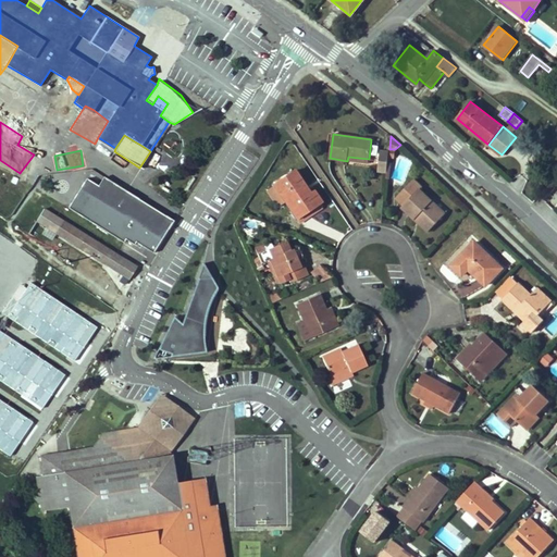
[(301,202),(308,213),(321,205),(312,193),(309,195),(294,172),(272,185),(291,210),(301,202)]
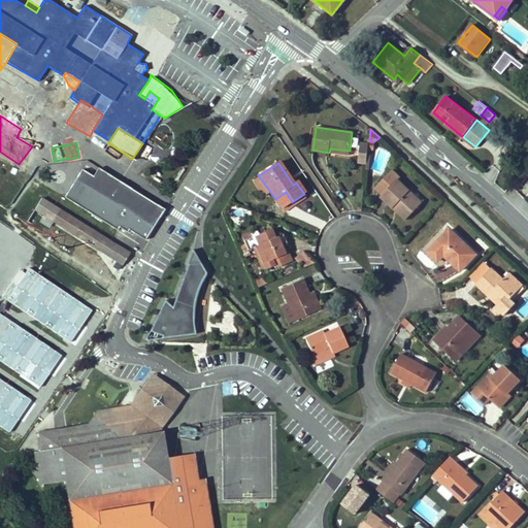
[(164,206),(99,166),(94,174),(81,167),(65,195),(118,229),(119,225),(128,230),(129,228),(145,238),(164,206)]
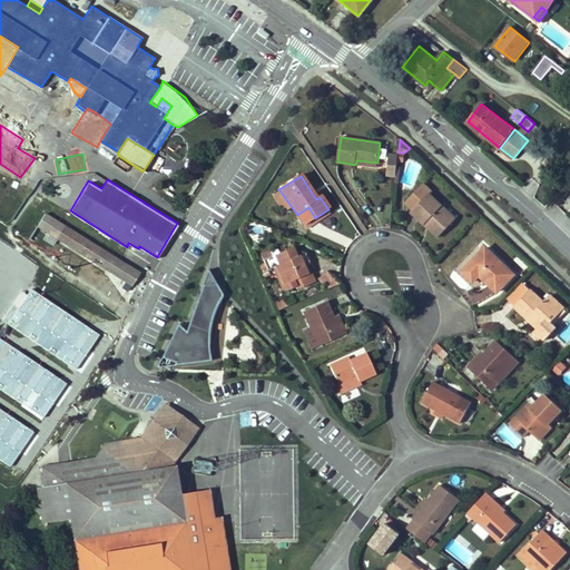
[(414,208),(412,212),(411,213),(438,237),(454,219),(428,194),(430,190),(422,183),(405,200),(414,208)]
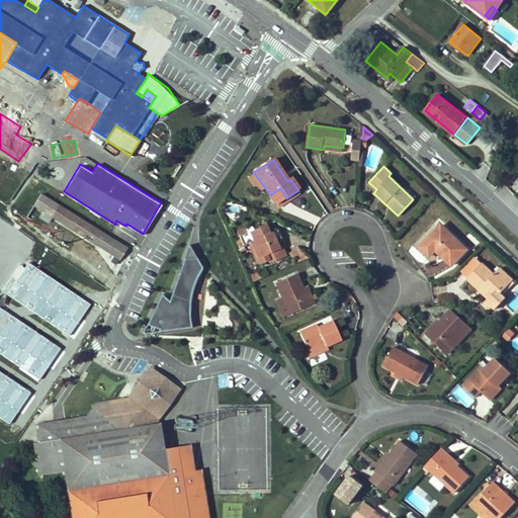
[(376,189),(368,182),(366,184),(374,192),(376,189)]
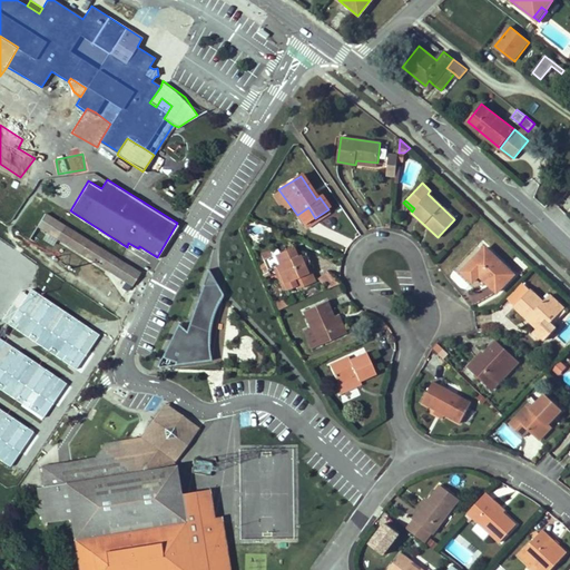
[(297,215),(304,226),(315,218),(308,207),(297,215)]
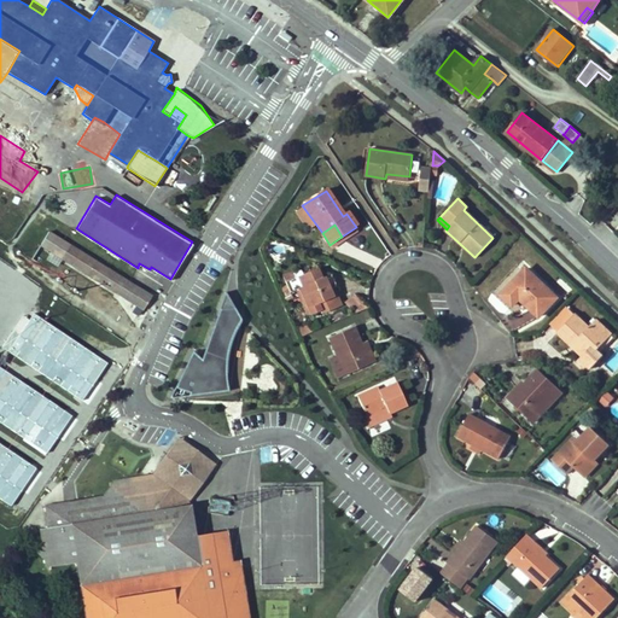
[(48,232),(40,246),(126,299),(135,286),(48,232)]
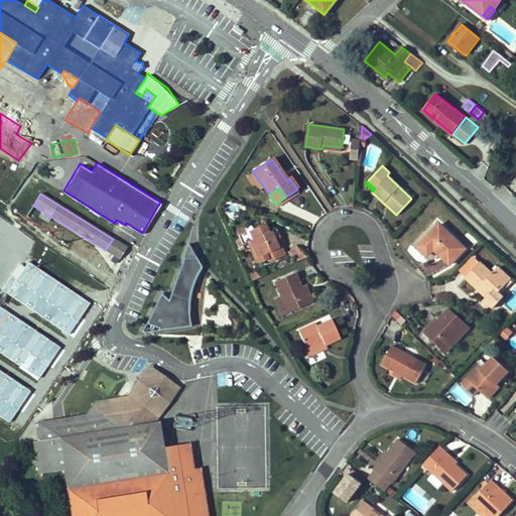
[(257,249),(262,261),(268,259),(269,261),(284,255),(280,246),(277,247),(274,240),(271,232),(271,231),(268,232),(264,224),(254,228),(252,224),(247,226),(248,230),(239,234),(241,240),(242,243),(247,241),(250,240),(254,250),(257,249)]
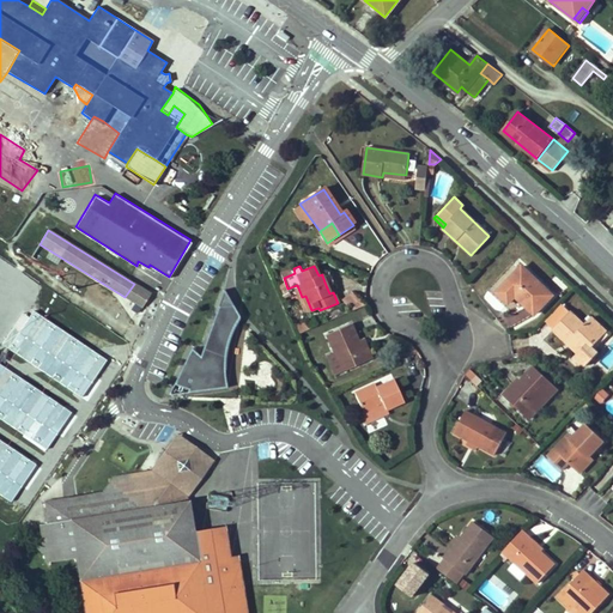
[(295,273),(293,268),(292,267),(280,272),(284,278),(295,273)]
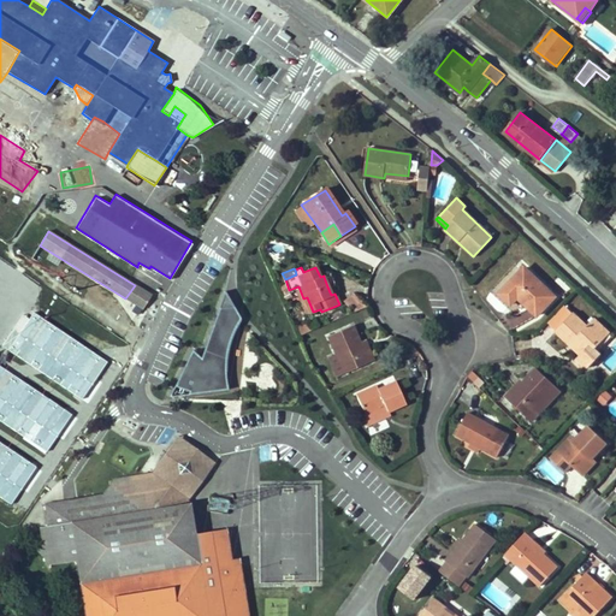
[(517,297),(537,315),(554,297),(525,268),(499,295),(510,304),(517,297)]
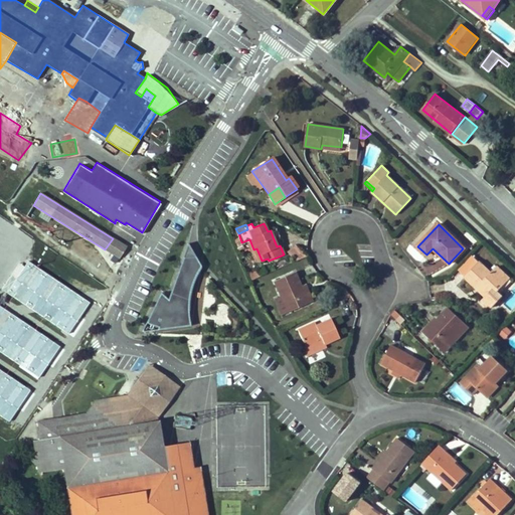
[(271,231),(274,239),(280,236),(277,229),(271,231)]
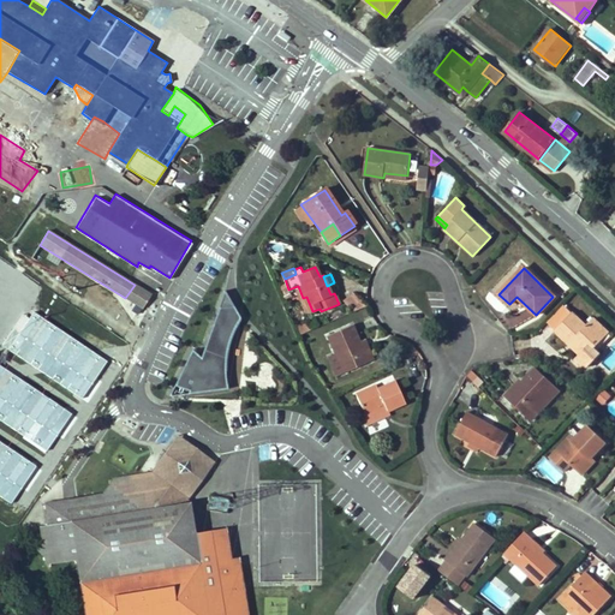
[(294,287),(305,314),(312,311),(306,297),(303,298),(298,286),(294,287)]
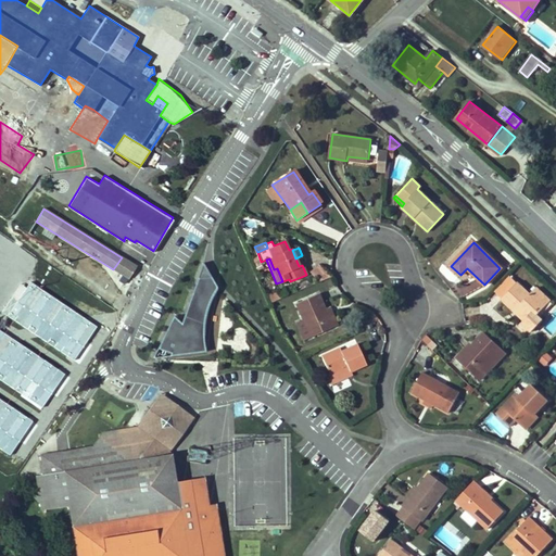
[(205,317),(213,299),(213,269),(200,264),(194,278),(194,281),(187,300),(187,308),(182,320),(172,316),(158,350),(160,350),(171,354),(206,353),(205,317)]
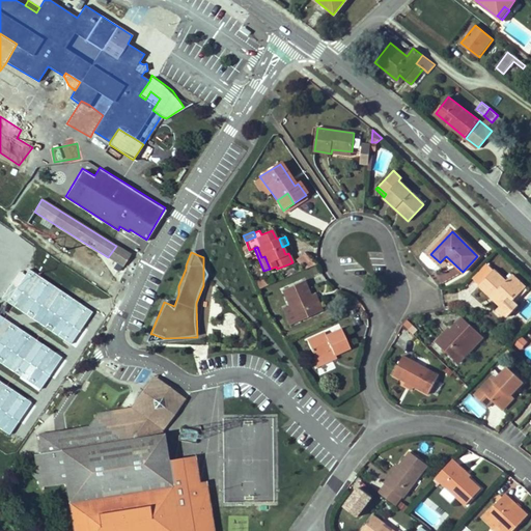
[(450,260),(431,271),(439,284),(457,275),(450,260)]
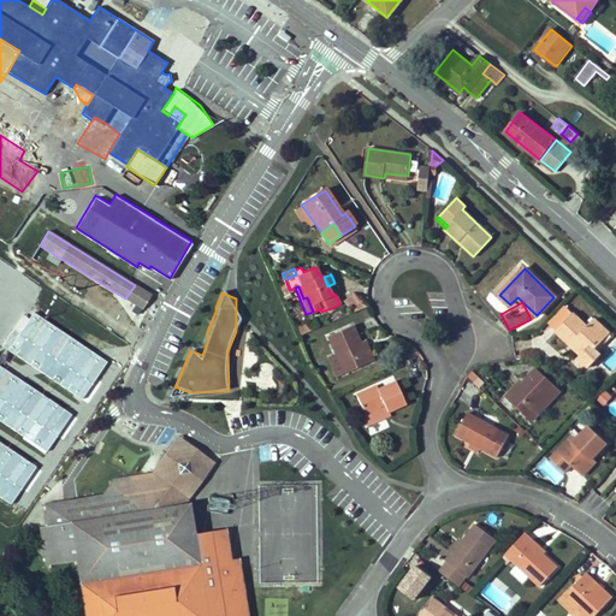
[(570,313),(563,306),(546,324),(554,331),(570,313)]
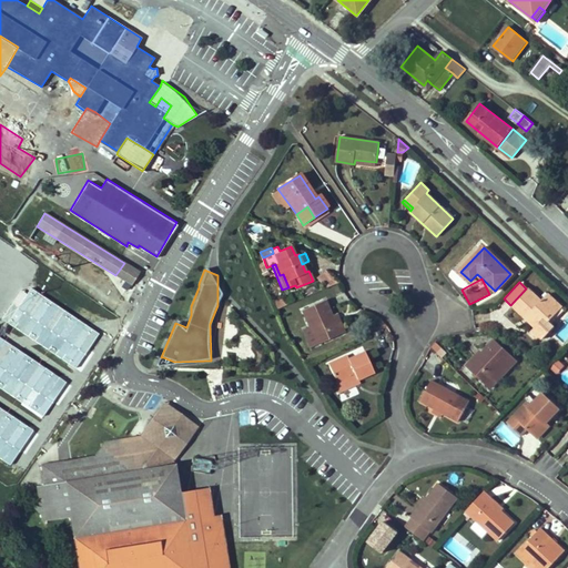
[(544,318),(557,305),(546,295),(539,301),(526,288),(510,305),(534,327),(530,332),(537,338),(549,324),(547,322),(544,318)]
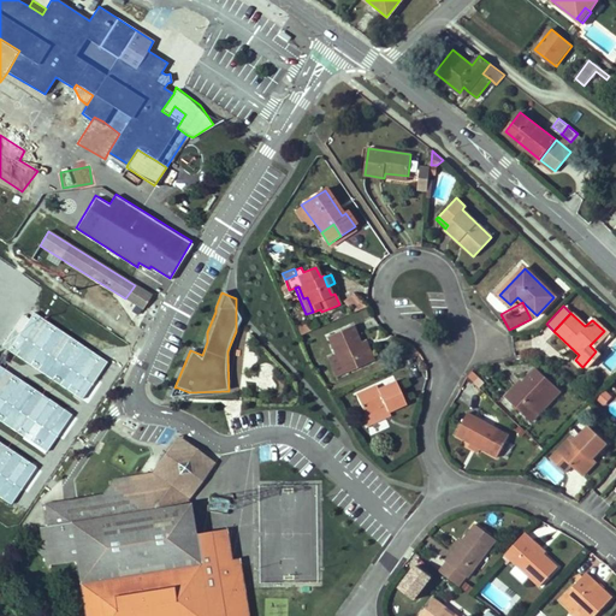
[(302,336),(311,330),(306,321),(296,327),(302,336)]
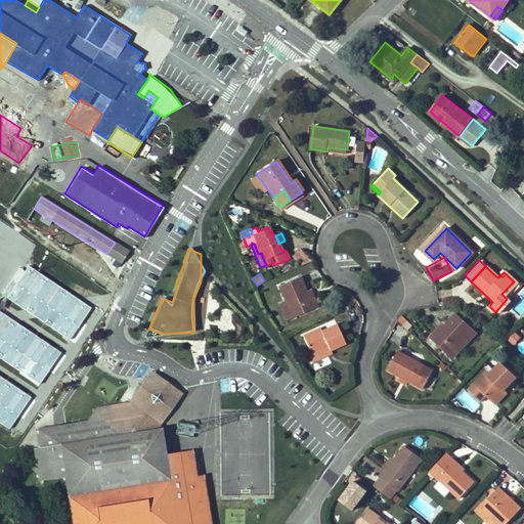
[(314,308),(307,292),(300,276),(279,286),(293,317),(314,308)]
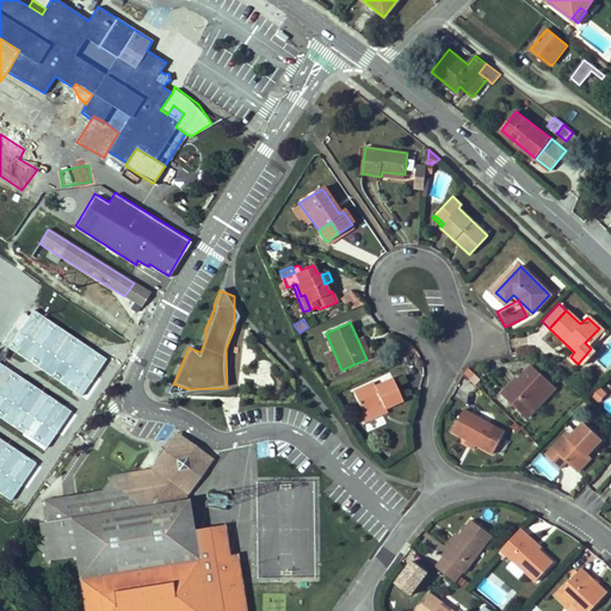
[(588,346),(603,332),(599,328),(585,343),(588,346)]
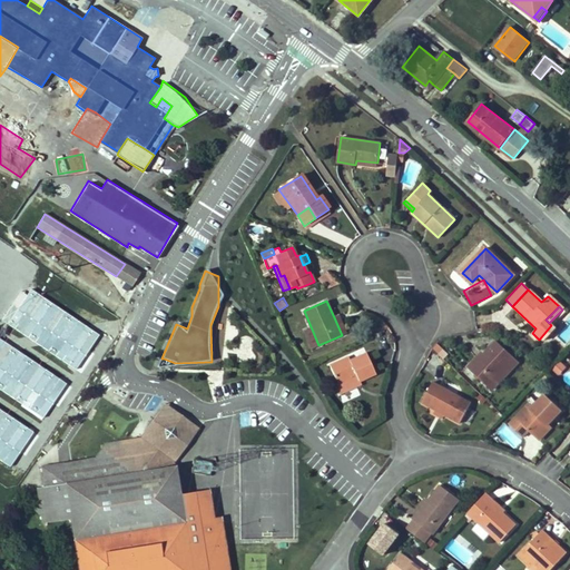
[(334,317),(342,335),(346,334),(338,315),(334,317)]
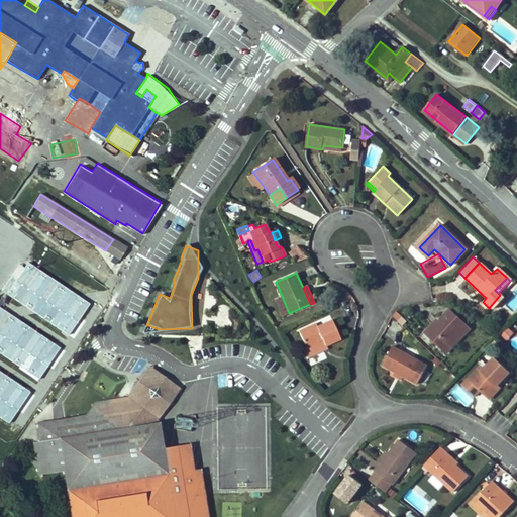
[(282,316),(289,313),(282,298),(276,301),(282,316)]
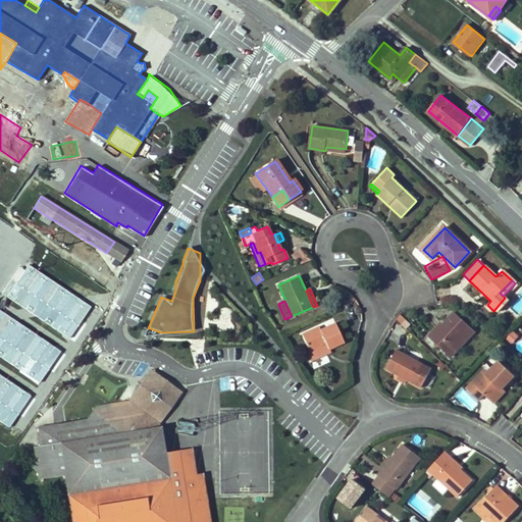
[(414,326),(401,313),(400,315),(396,320),(408,332),(414,326)]
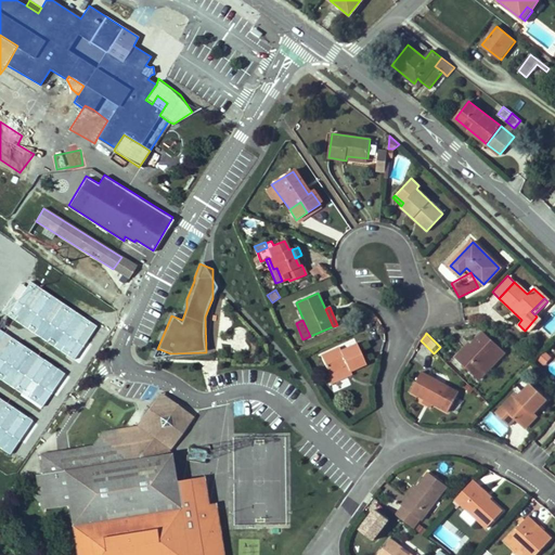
[(470,347),(464,353),(462,351),(455,358),(479,379),(504,352),(483,333),(470,347)]
